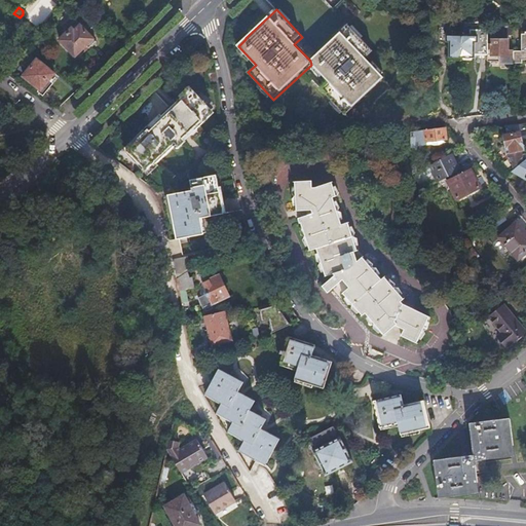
[(487,35),(486,21),(476,21),(476,29),(468,30),(468,34),(461,34),(461,55),(463,55),(464,58),(470,58),(472,54),(487,55),(487,35)]
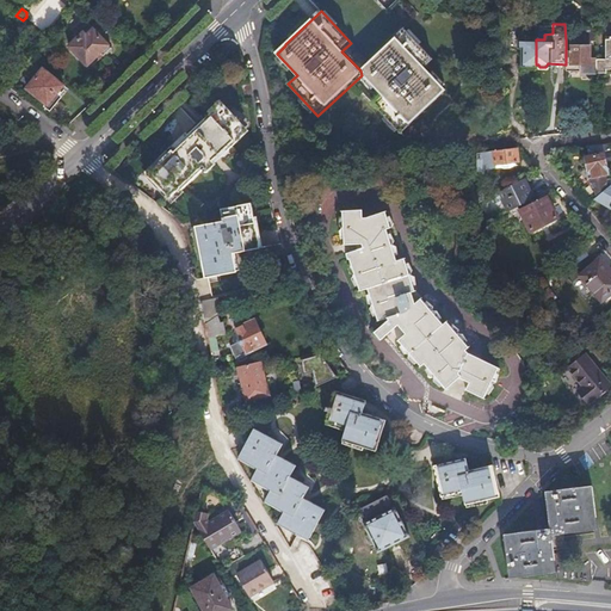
[(596,39),(596,24),(569,24),(569,41),(566,41),(566,65),(582,63),(582,71),(596,71),(596,57),(590,59),(588,45),(585,44),(585,39),(596,39)]
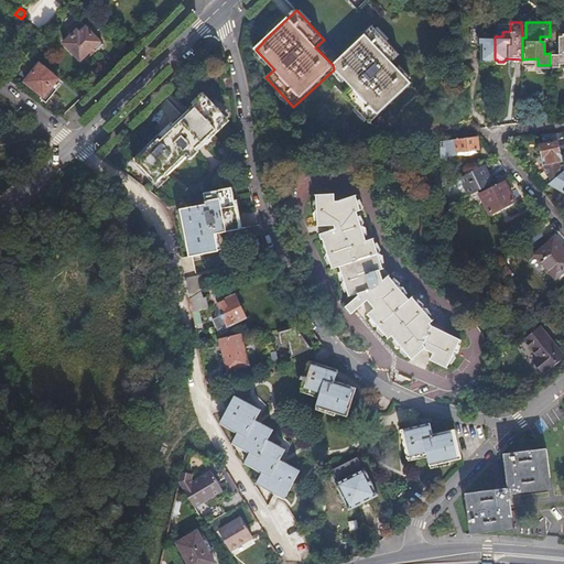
[(79,26),(64,45),(83,61),(95,47),(98,50),(105,42),(86,25),(83,29),(79,26)]
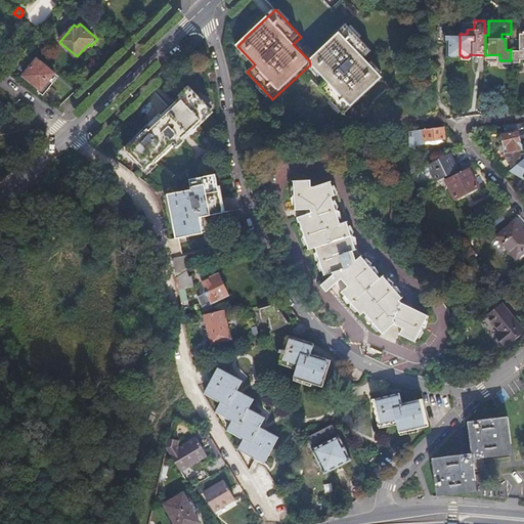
[(309,60),(310,64),(328,83),(320,89),(344,115),(383,79),(365,58),(372,52),(347,27),(309,60)]
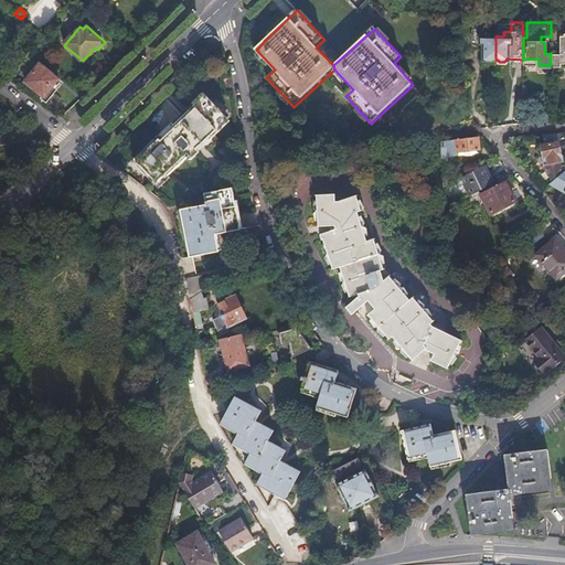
[(496,60),(496,36),(478,36),(478,32),(469,32),(469,48),(478,48),(479,44),(482,44),(482,60),(484,60),(484,62),(491,62),(493,60),(496,60)]
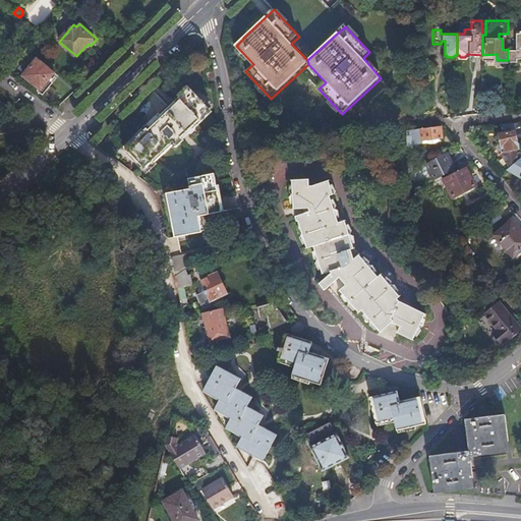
[(520,31),(520,32),(520,33),(520,34),(517,34),(517,47),(508,47),(508,49),(508,60),(508,69),(518,69),(518,62),(520,61),(520,31)]
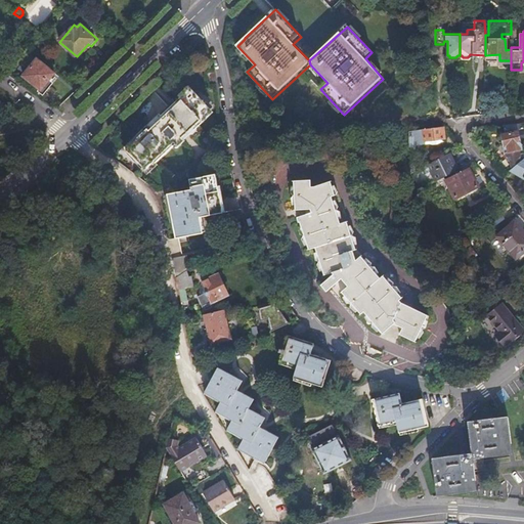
[(36,60),(23,77),(42,92),(49,83),(47,81),(53,75),(36,60)]
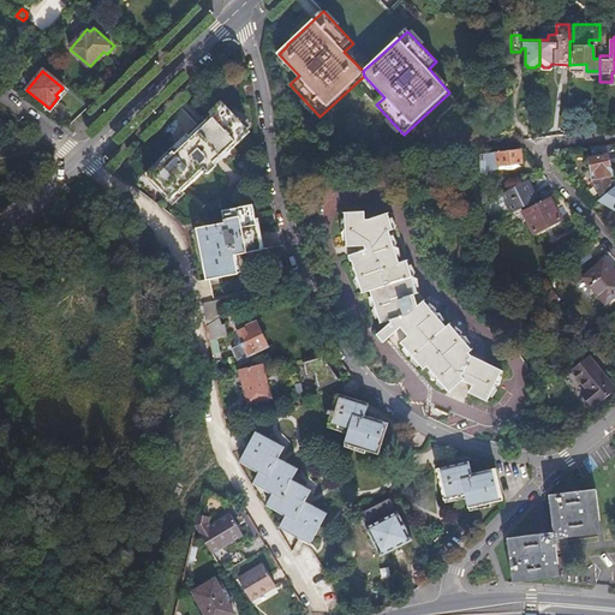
[(254,97),(251,87),(244,88),(246,100),(254,99),(254,97)]
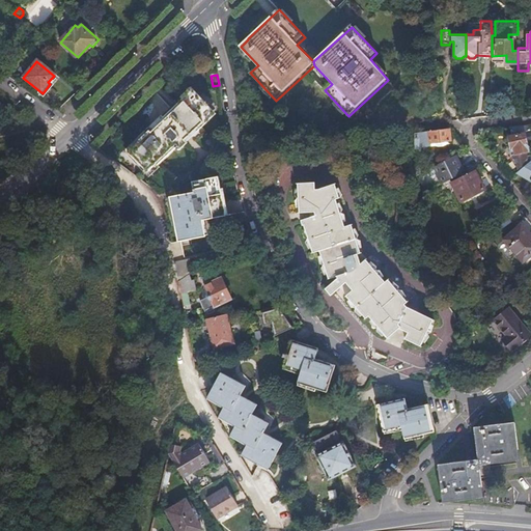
[(191,90),(129,150),(164,189),(172,182),(158,165),(176,147),(178,149),(186,143),(184,140),(213,114),(191,90)]
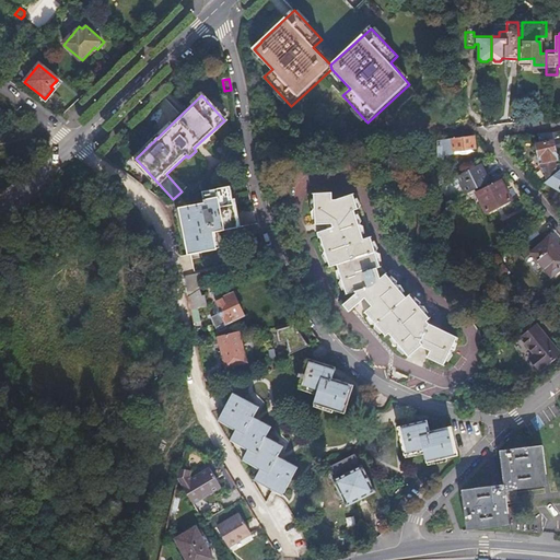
[(518,111),(520,123),(532,120),(532,112),(518,111)]
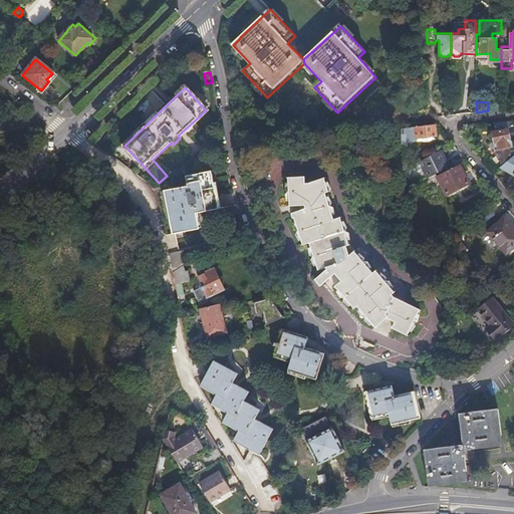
[(399,135),(399,139),(399,150),(419,145),(419,140),(437,136),(435,125),(399,135)]
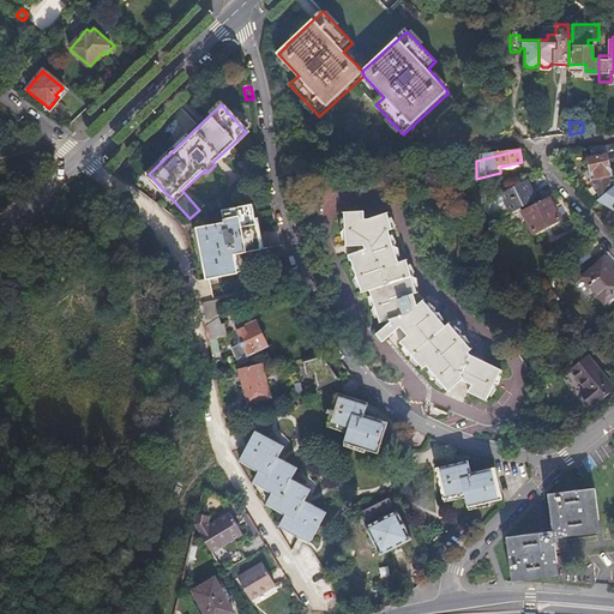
[(612,186),(607,151),(605,152),(605,151),(599,152),(599,154),(587,156),(587,160),(584,160),(585,166),(588,166),(589,169),(593,169),(594,176),(591,176),(594,188),(596,187),(599,197),(613,186),(612,186)]
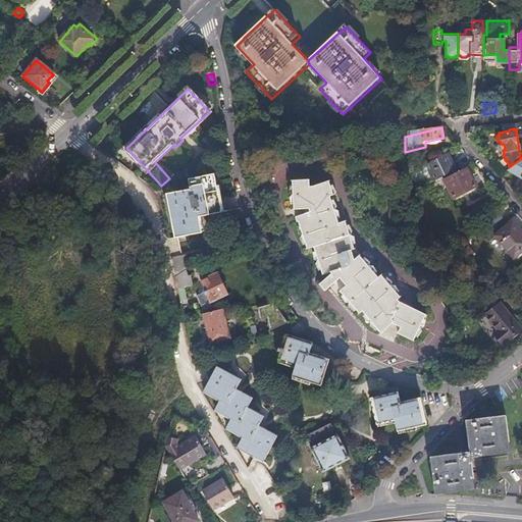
[(444,157),(428,164),(436,181),(453,173),(444,157)]
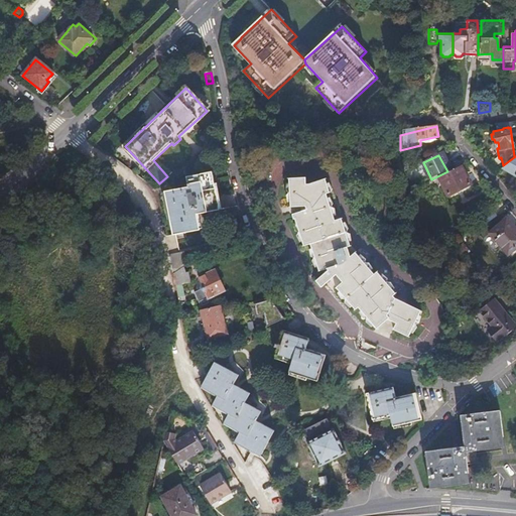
[(503,165),(501,166),(515,175),(515,155),(515,156),(503,165)]
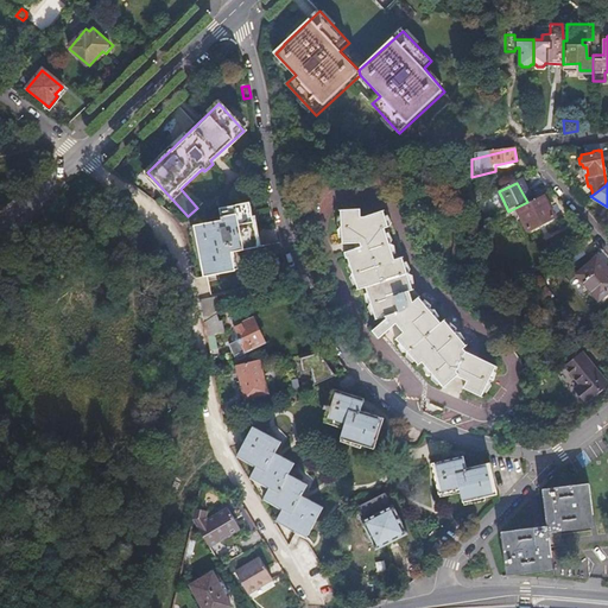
[(543,197),(520,209),(531,232),(555,220),(543,197)]
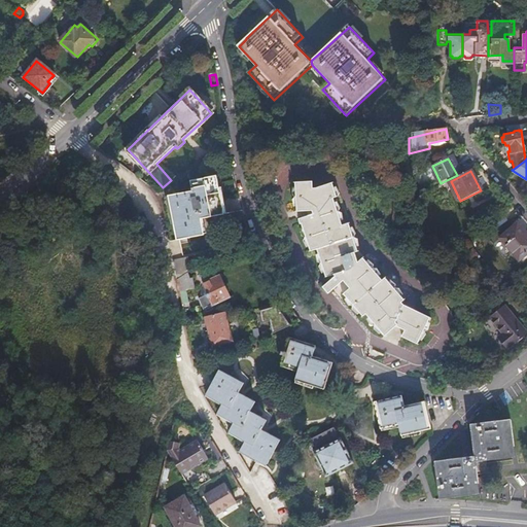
[(191,190),(169,196),(177,240),(205,235),(202,217),(223,213),(215,175),(189,180),(191,190)]
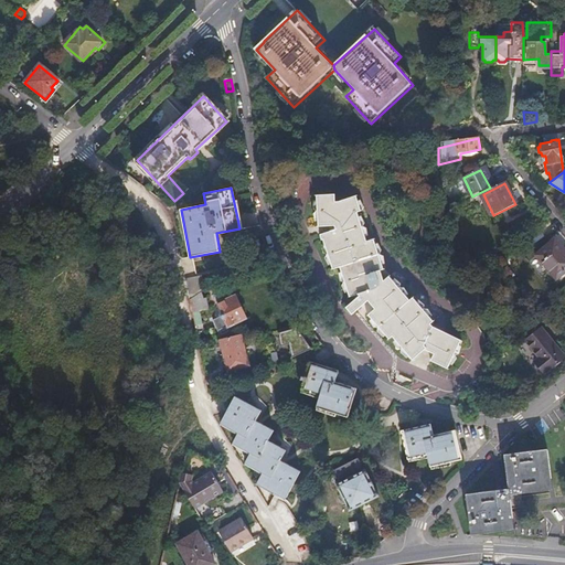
[(334,195),(315,196),(316,226),(333,226),(333,228),(318,234),(319,240),(320,238),(330,268),(338,266),(348,295),(351,294),(354,297),(345,306),(351,312),(363,302),(366,306),(370,309),(366,312),(388,336),(392,334),(413,358),(426,348),(434,352),(430,359),(448,368),(462,340),(433,326),(432,322),(434,320),(413,297),(409,299),(390,275),(387,276),(375,241),(368,242),(359,213),(361,211),(355,195),(339,202),(334,202),(334,195)]
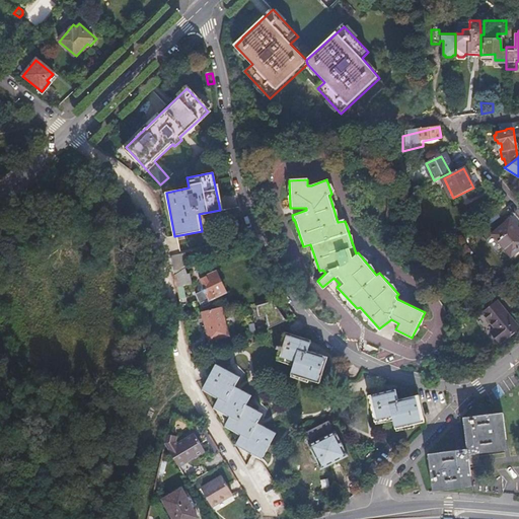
[(518,235),(509,224),(494,236),(511,256),(518,249),(518,235)]
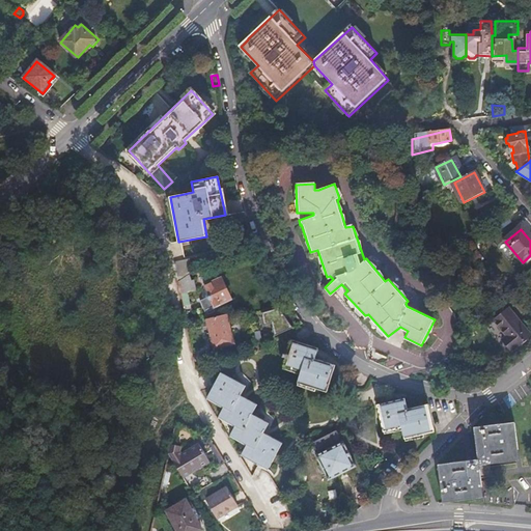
[(188,262),(174,264),(177,280),(188,273),(189,273),(188,262)]
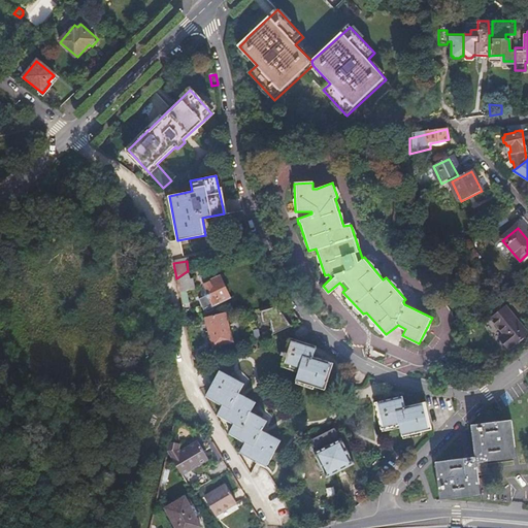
[(187,271),(176,278),(182,303),(188,302),(186,290),(194,288),(192,278),(189,279),(187,271)]
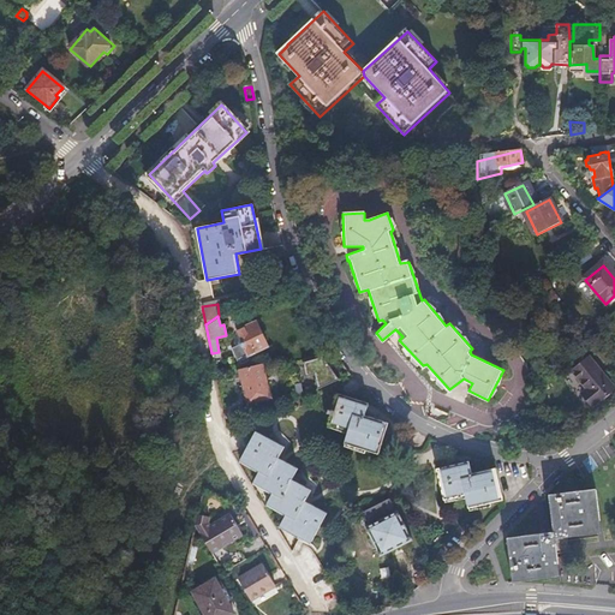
[(238,370),(251,368),(246,357),(266,350),(256,324),(236,333),(238,338),(237,338),(237,339),(236,339),(236,340),(234,340),(234,341),(234,342),(233,342),(233,344),(233,345),(233,346),(233,347),(233,348),(234,348),(230,351),(238,370)]
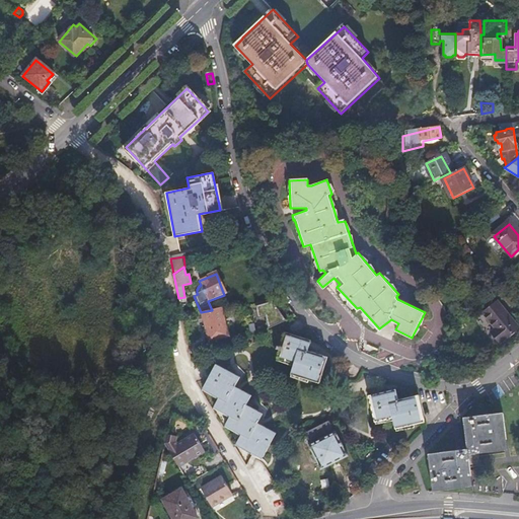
[(274,303),(255,309),(257,319),(266,317),(269,328),(286,320),(274,303)]
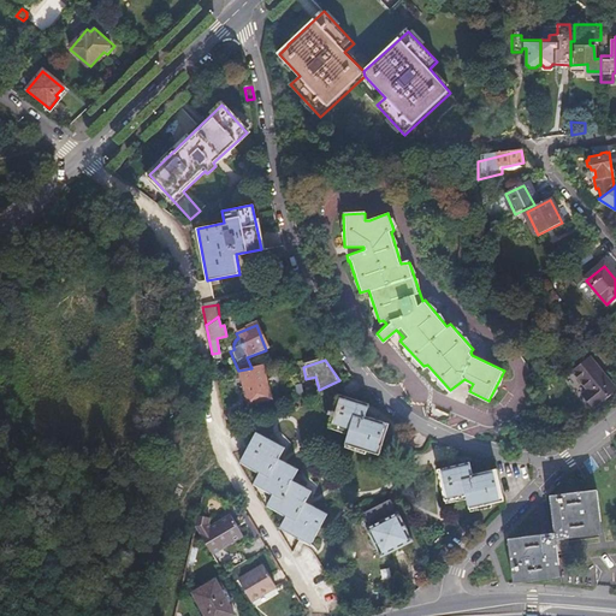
[(591,362),(574,374),(588,394),(585,398),(593,409),(615,392),(591,362)]
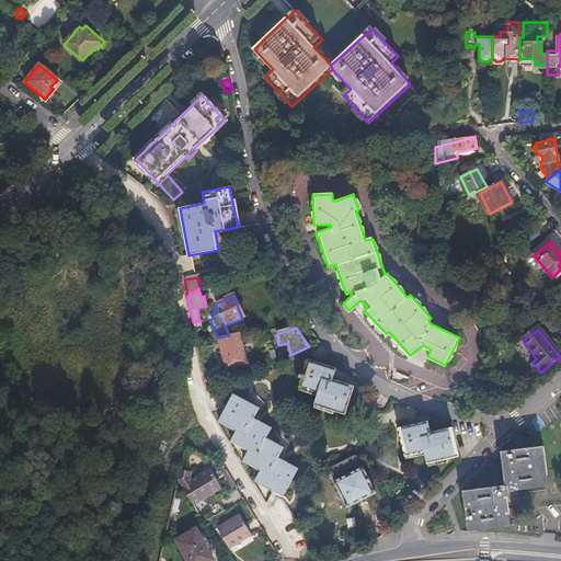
[(243,365),(238,334),(216,339),(221,369),(243,365)]
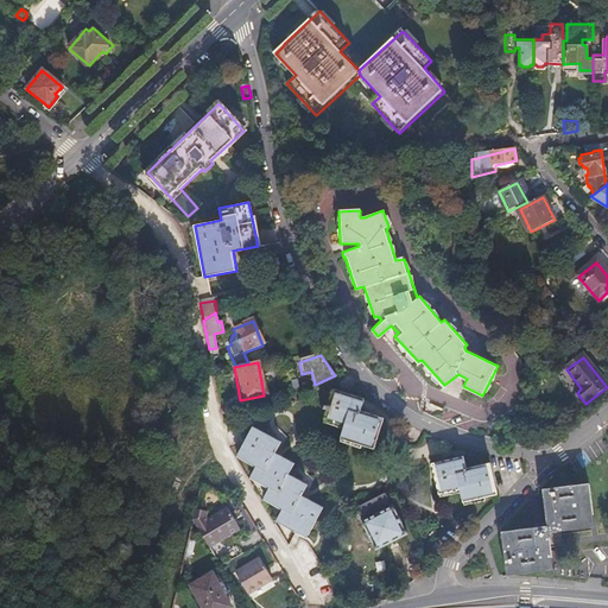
[(333,391),(323,419),(343,426),(340,437),(373,448),(382,418),(360,411),(363,399),(333,391)]
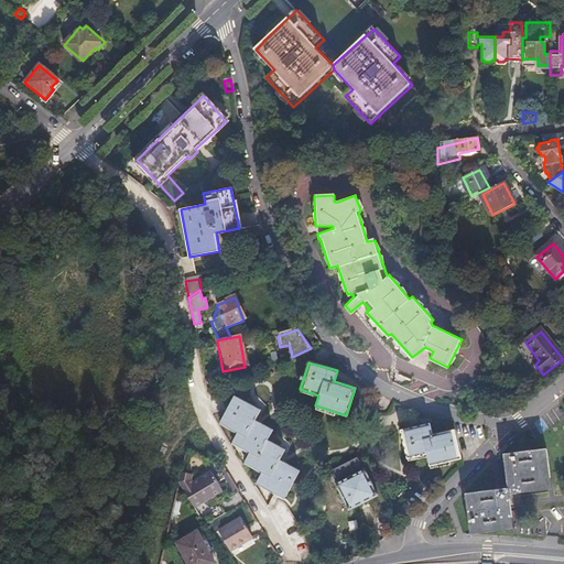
[(234,397),(219,421),(238,431),(232,440),(250,449),(246,461),(262,470),(257,480),(284,495),(299,468),(279,458),(283,447),(267,438),(272,429),(255,419),(260,409),(234,397)]
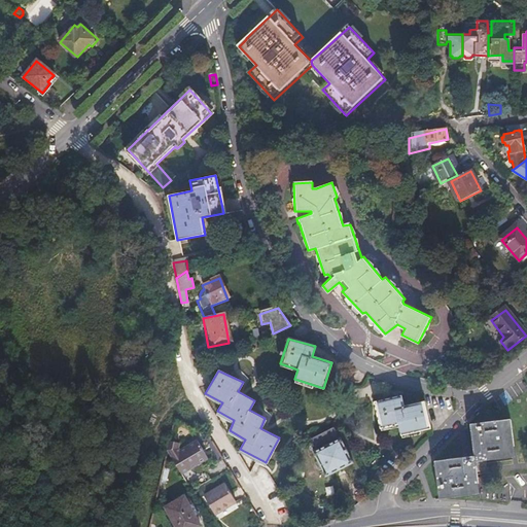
[(401,395),(374,402),(381,427),(397,424),(400,434),(430,428),(424,401),(403,406),(401,395)]
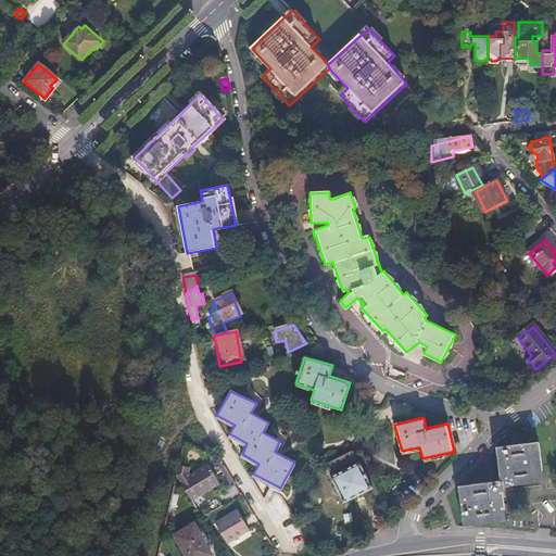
[(500,483),(458,487),(460,526),(503,522),(501,489),(541,485),(539,447),(497,451),(500,483)]
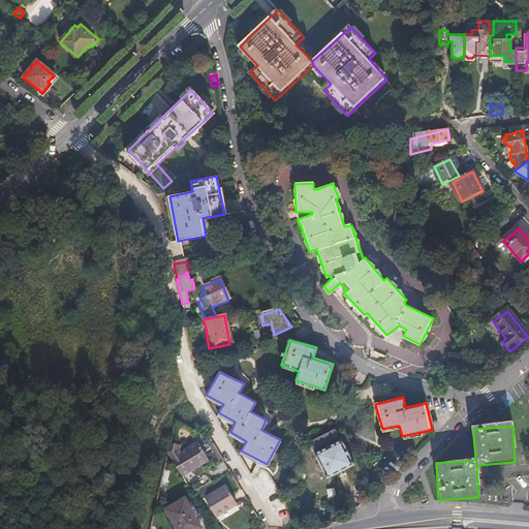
[(337,430),(311,441),(316,453),(315,454),(327,478),(355,466),(344,440),(342,441),(337,430)]
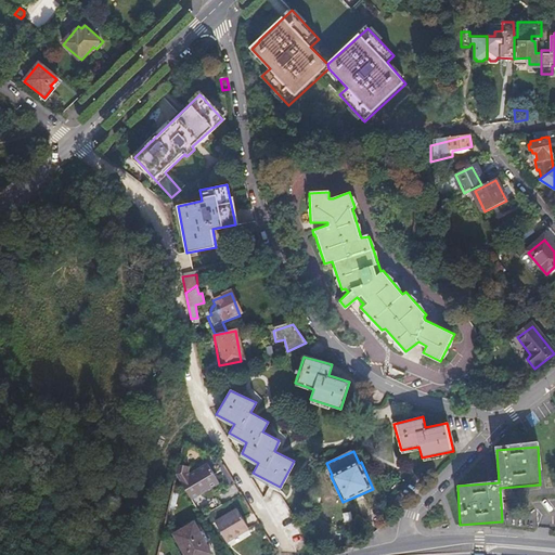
[(190,466),(179,462),(176,475),(191,500),(219,483),(208,464),(190,475),(188,473),(190,466)]
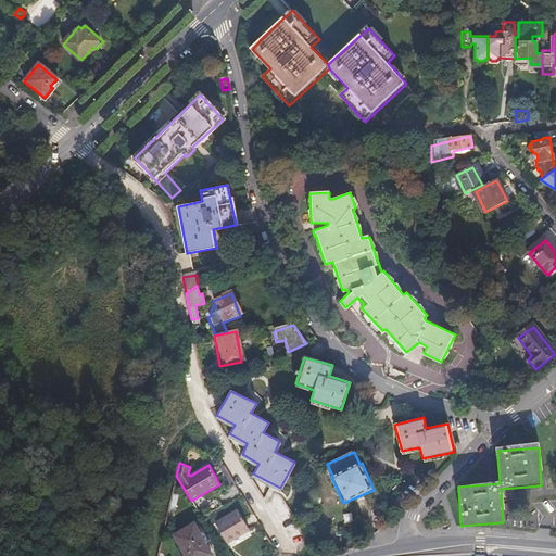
[(238,510),(216,523),(227,543),(250,530),(238,510)]
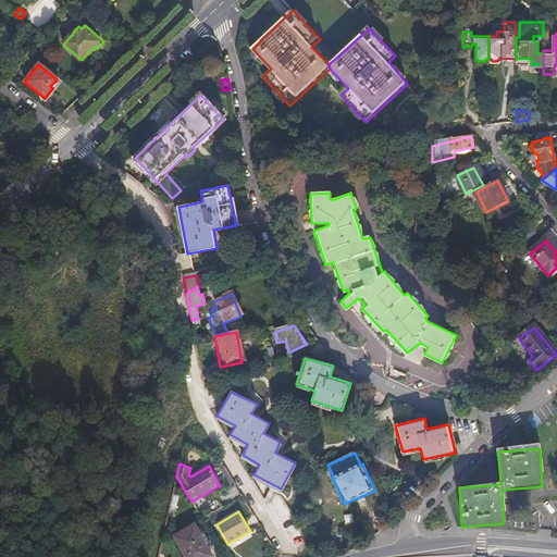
[(194,524),(175,536),(187,556),(207,556),(212,554),(194,524)]
